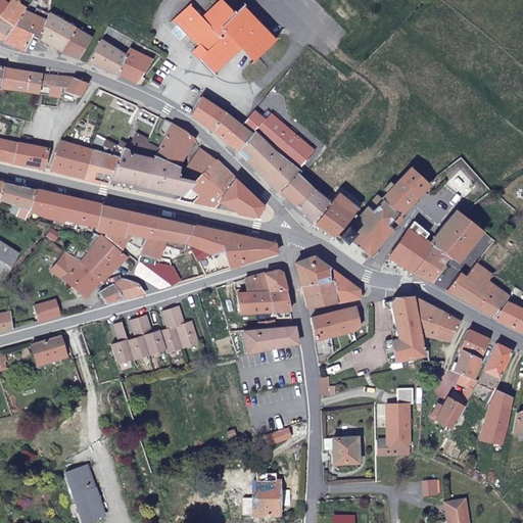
[(3,41),(26,7),(13,0),(7,0),(5,2),(0,9),(0,39),(0,40),(3,41)]
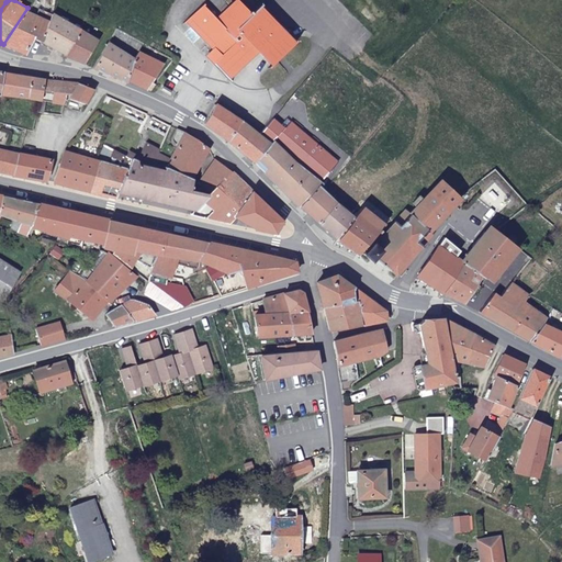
[(296,45),(266,11),(262,8),(255,14),(248,12),(239,2),(216,22),(204,9),(188,24),(215,55),(223,63),(215,69),(228,83),(260,53),(273,66),(296,45)]
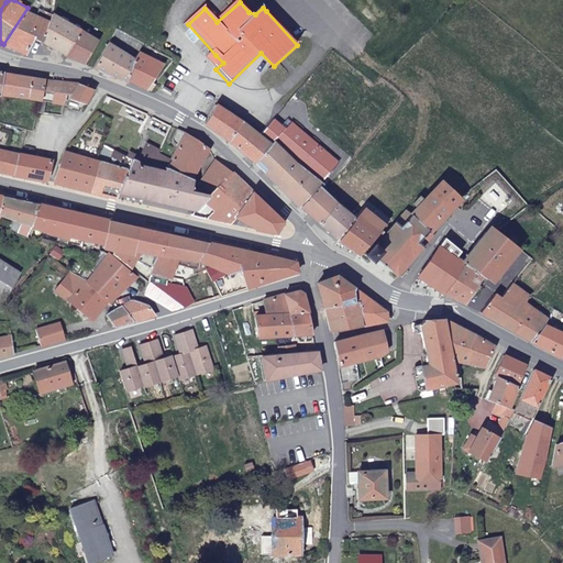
[(35,40),(42,43),(48,20),(28,8),(3,44),(25,54),(32,39),(35,40)]
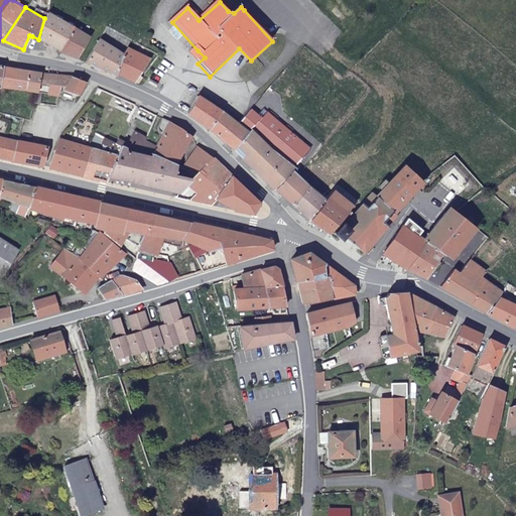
[(38,39),(60,48),(73,27),(55,17),(48,13),(44,18),(38,39)]
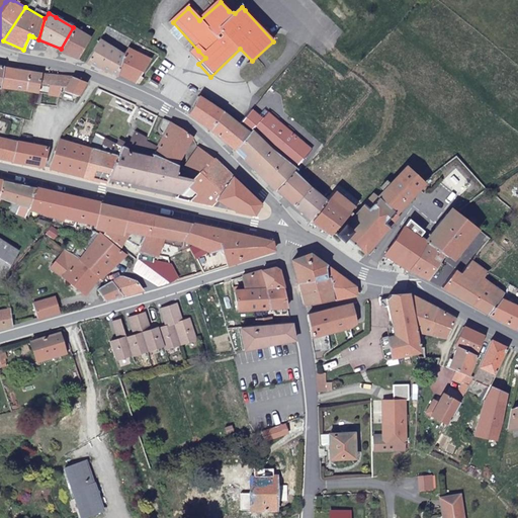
[(78,58),(90,37),(73,27),(61,49),(61,51),(78,58)]
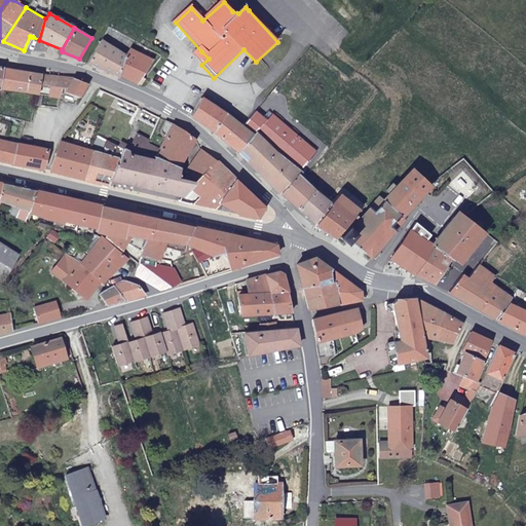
[(102,69),(115,45),(102,40),(101,43),(88,63),(102,69)]
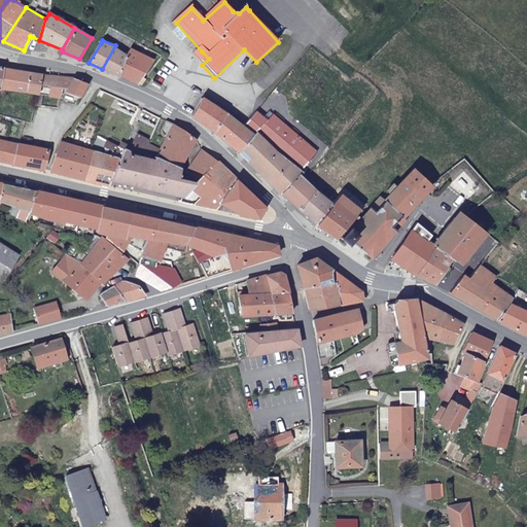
[(119,76),(133,48),(132,48),(130,51),(115,45),(102,69),(119,76)]
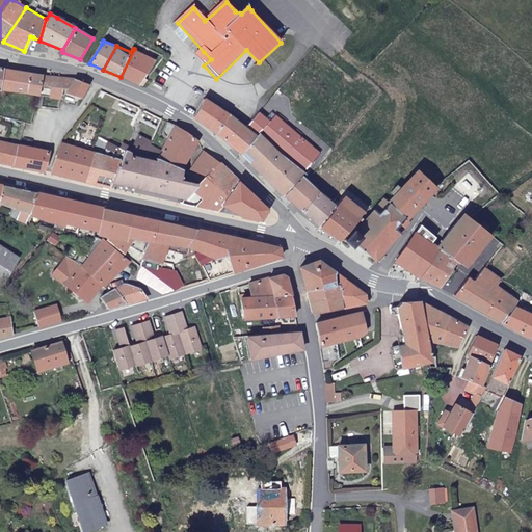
[(121,77),(122,78),(123,76),(140,83),(155,59),(134,49),(121,77)]
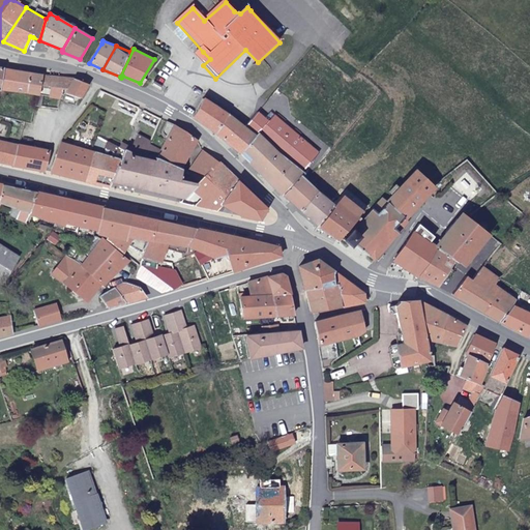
[(197,58),(203,65),(210,59),(203,52),(197,58)]
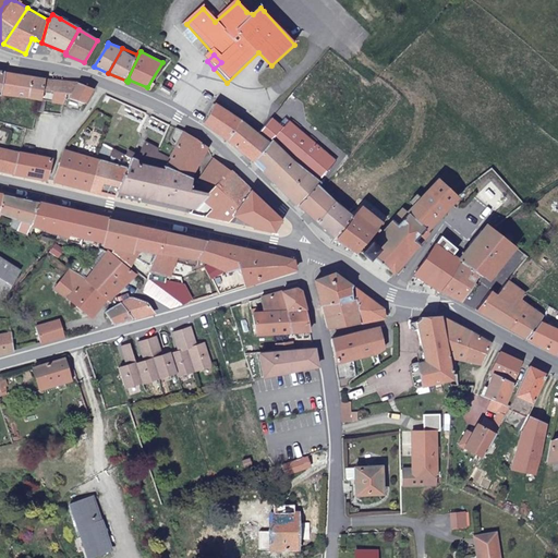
[(41,102),(38,113),(50,114),(52,104),(67,106),(69,98),(86,106),(94,91),(77,85),(5,72),(1,94),(41,102)]
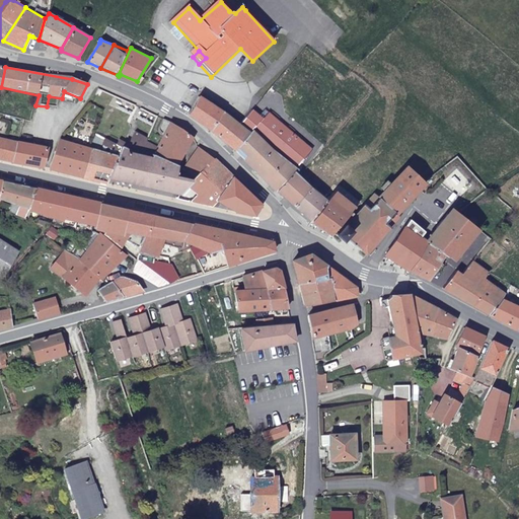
[(211,128),(222,110),(202,96),(191,113),(211,128)]
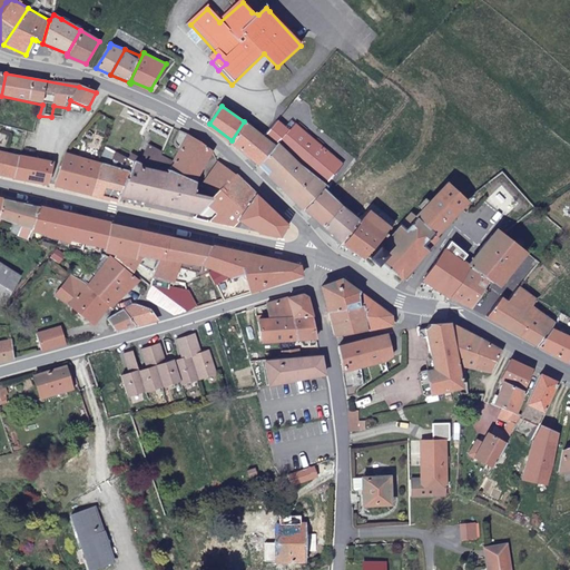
[(258,165),(272,145),(244,121),(232,140),(258,165)]
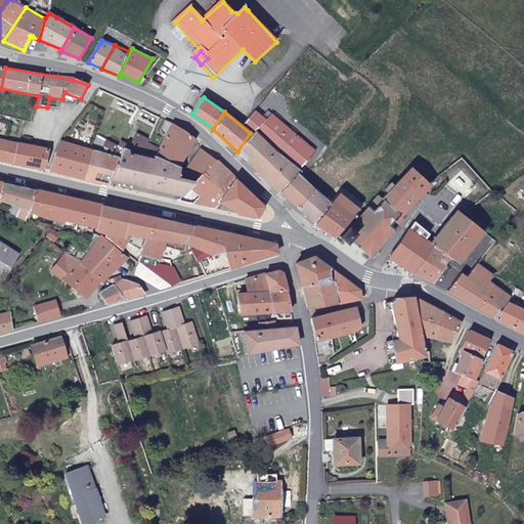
[(174,123),(165,118),(160,131),(167,135),(160,148),(156,157),(165,161),(182,128),(174,123)]
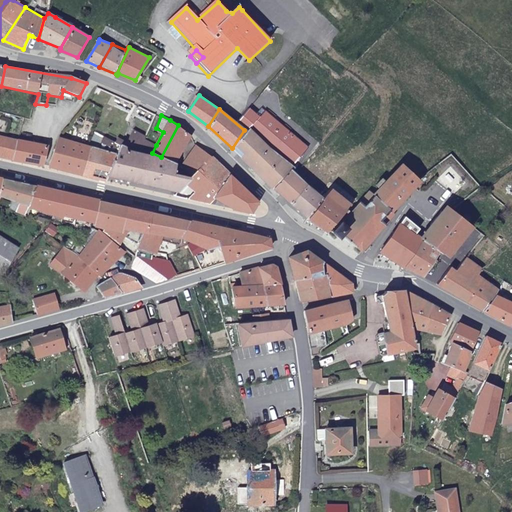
[(189,133),(178,125),(161,157),(171,161),(173,161),(190,134),(189,133)]
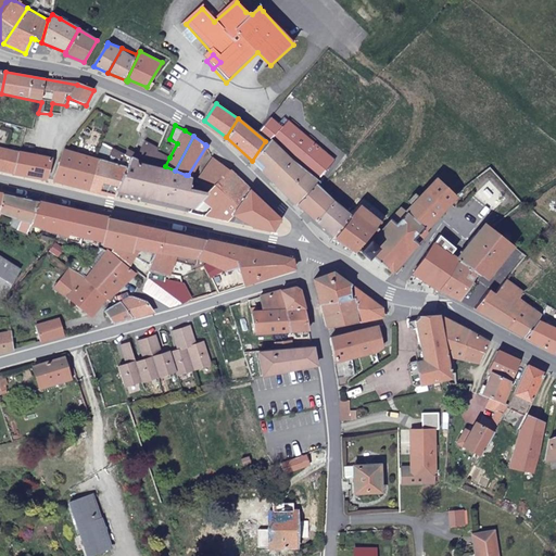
[(158,150),(159,146),(146,140),(144,142),(158,150)]
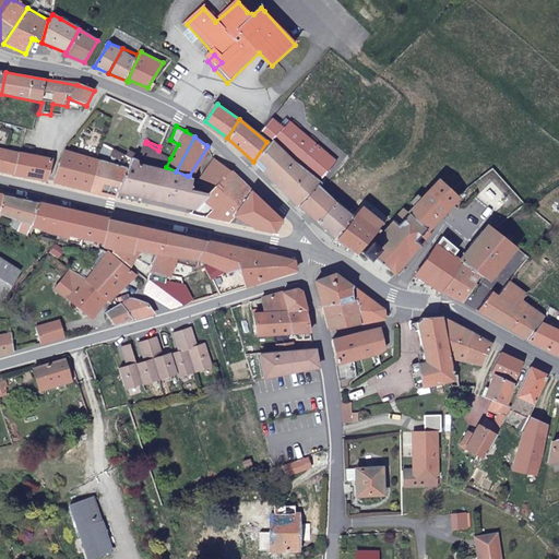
[(252,163),(274,182),(292,163),(266,142),(253,162),(252,163)]
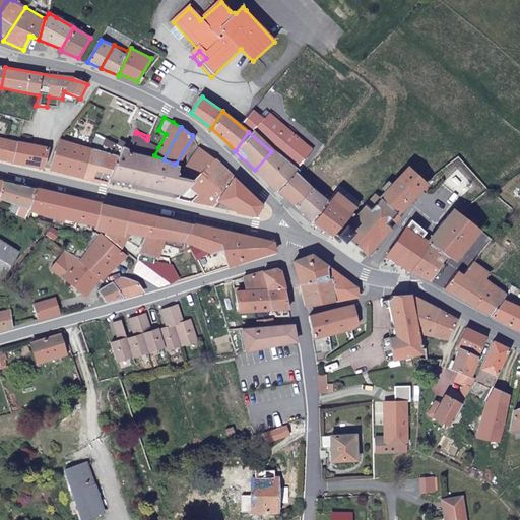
[(94,152),(83,179),(108,185),(110,178),(139,186),(154,155),(158,147),(153,144),(147,140),(135,133),(132,144),(130,150),(120,145),(98,135),(91,149),(90,151),(94,152)]
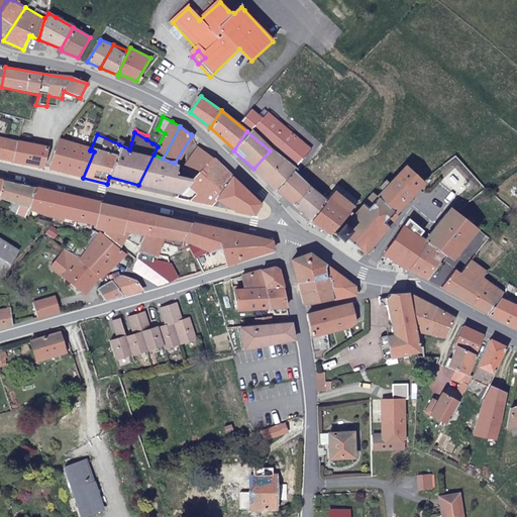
[(0,159),(15,162),(19,142),(0,137),(0,159)]
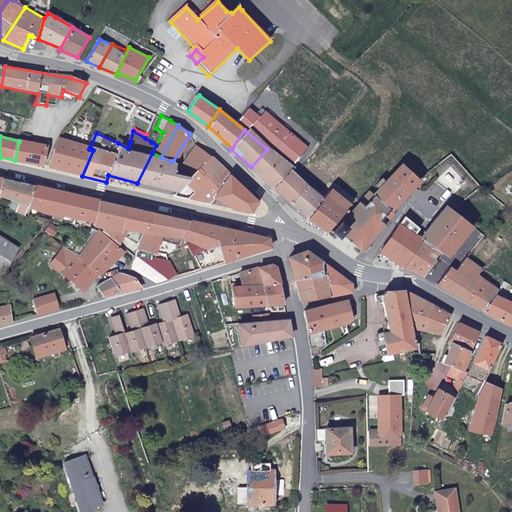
[(120,138),(118,143),(128,148),(130,142),(128,142),(120,138)]
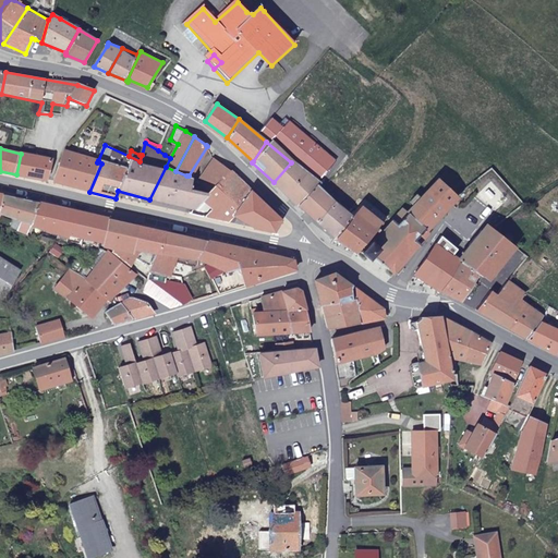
[(67,153),(56,182),(89,192),(101,164),(97,162),(98,160),(67,153)]
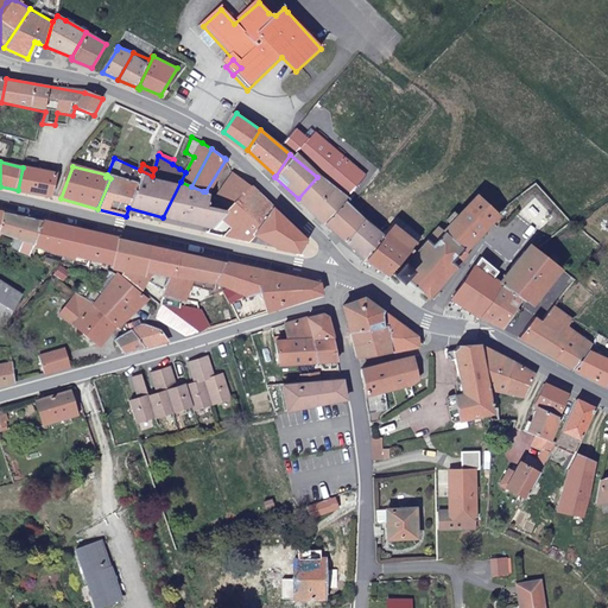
[(23,168),(18,190),(45,197),(51,176),(23,168)]
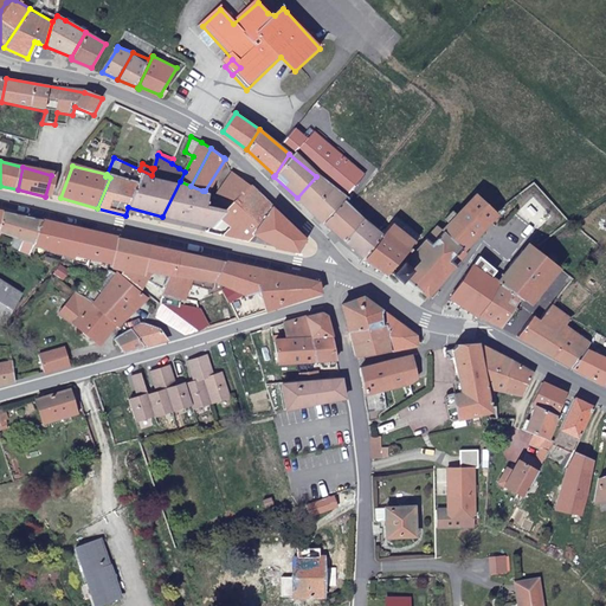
[(211,198),(227,210),(251,186),(233,173),(211,198)]
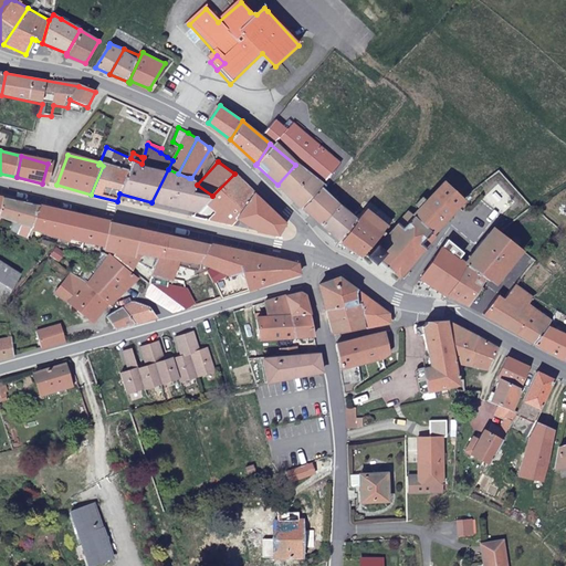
[(278,185),(303,209),(321,188),(322,186),(307,175),(295,165),(278,185)]
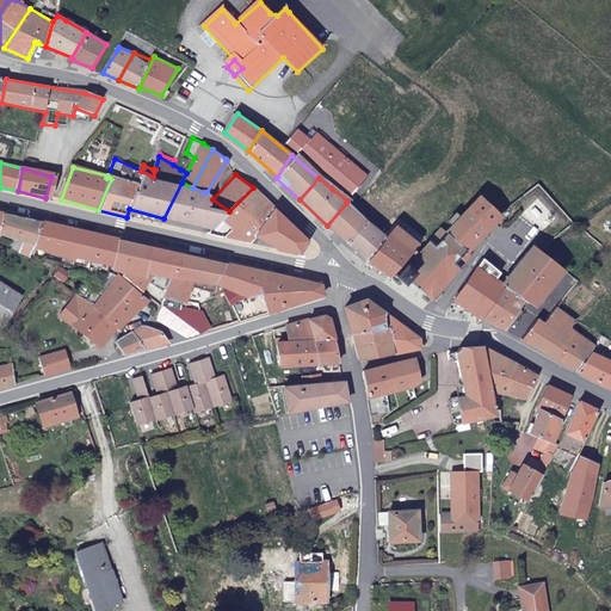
[(204,192),(192,187),(181,183),(164,218),(213,229),(222,218),(229,211),(213,199),(204,192)]
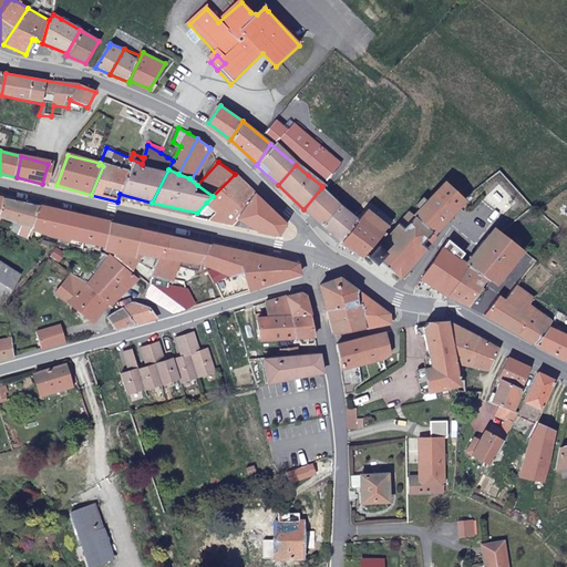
[(215,212),(207,220),(235,226),(239,219),(259,232),(278,236),(288,223),(235,174),(213,196),(206,203),(215,212)]
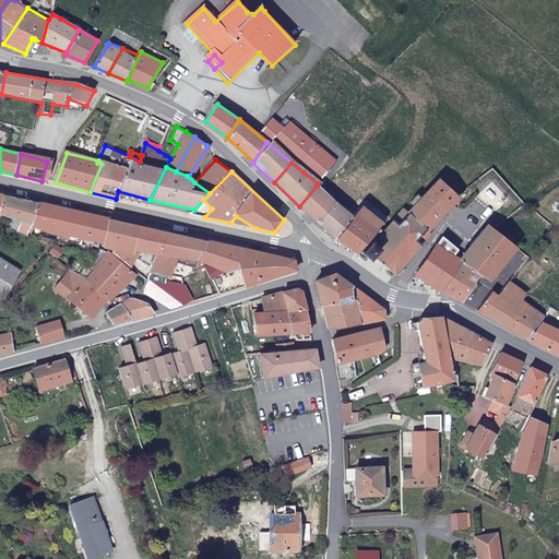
[(462,194),(458,192),(440,178),(420,199),(416,195),(408,204),(413,207),(407,213),(432,233),(436,229),(432,226),(462,194)]
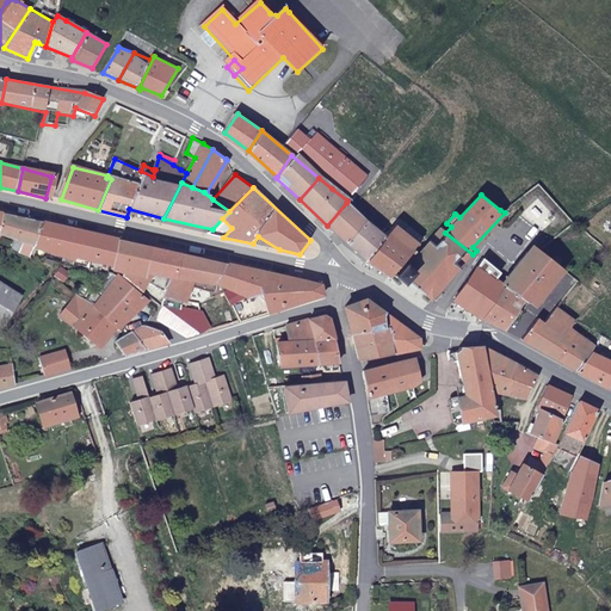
[(327,226),(347,244),(364,218),(346,203),(327,226)]
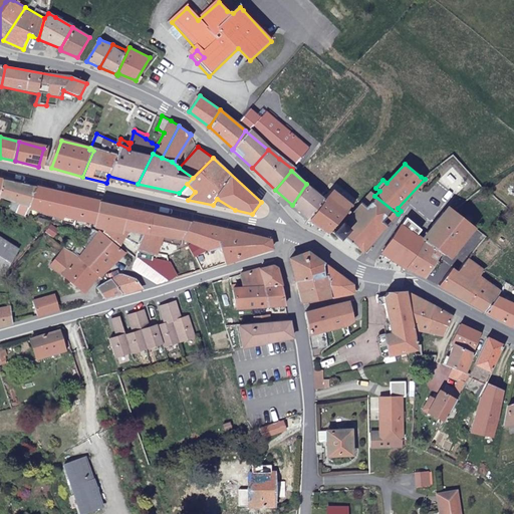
[(15,217),(27,222),(30,212),(28,211),(34,188),(13,182),(0,179),(0,198),(18,206),(15,217)]
